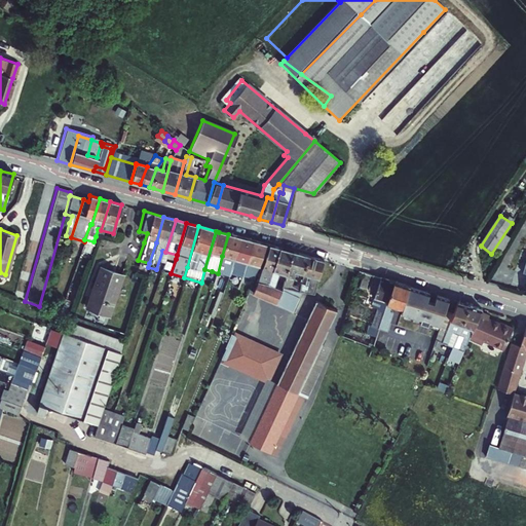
[(222,274),(228,276),(239,238),(228,234),(222,256),(218,273),(222,274)]
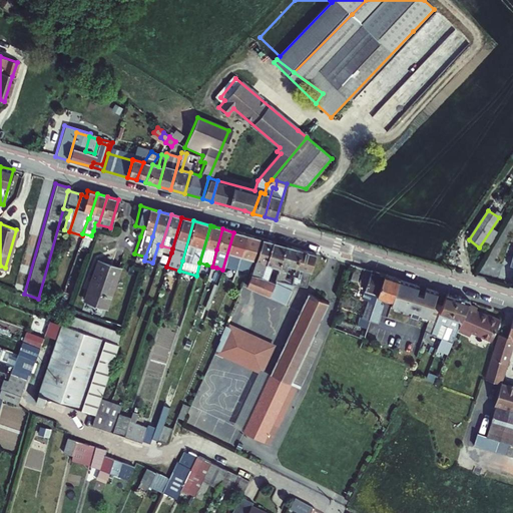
[(233,274),(238,255),(244,235),(233,232),(222,270),(227,272),(233,274)]
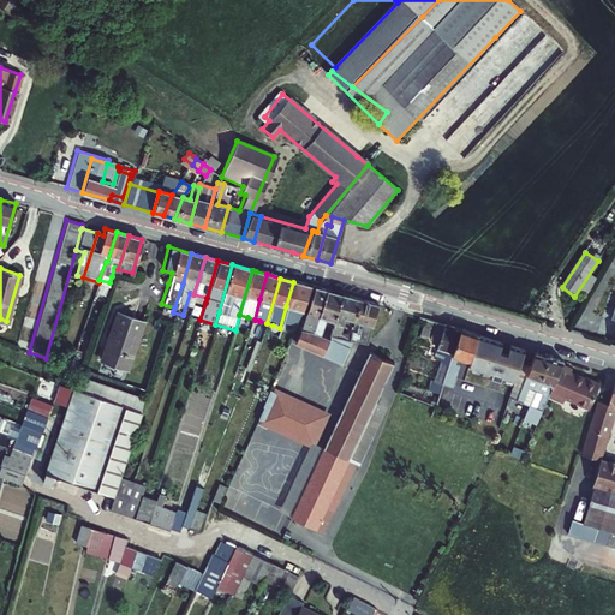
[(293,282),(286,306),(280,328),(292,332),(302,311),(310,286),(293,282)]
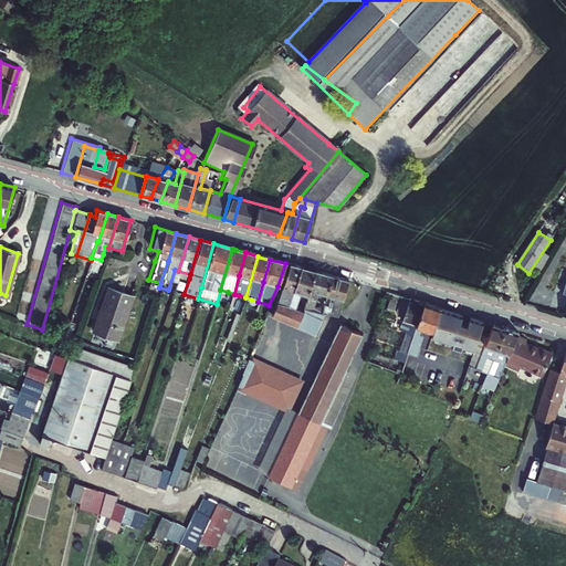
[(295,266),(289,264),(275,303),(289,307),(300,268),(295,266)]
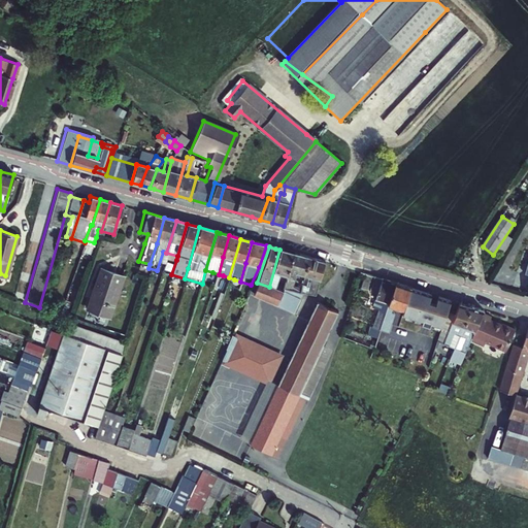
[(287,276),(293,254),(279,250),(269,287),(275,290),(276,287),(279,274),(287,276)]
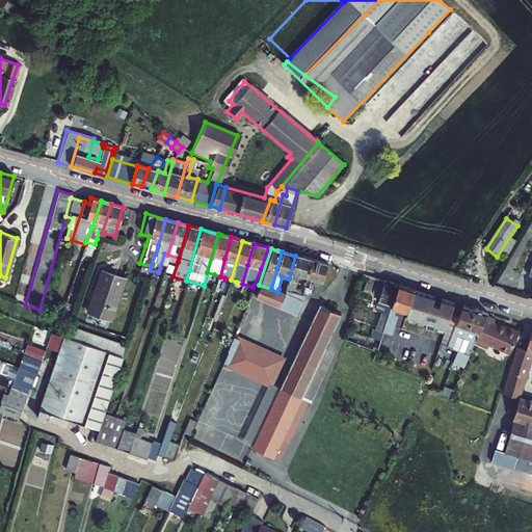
[(306,277),(311,261),(295,256),(289,278),(285,291),(301,295),(303,288),(294,285),(297,275),(306,277)]
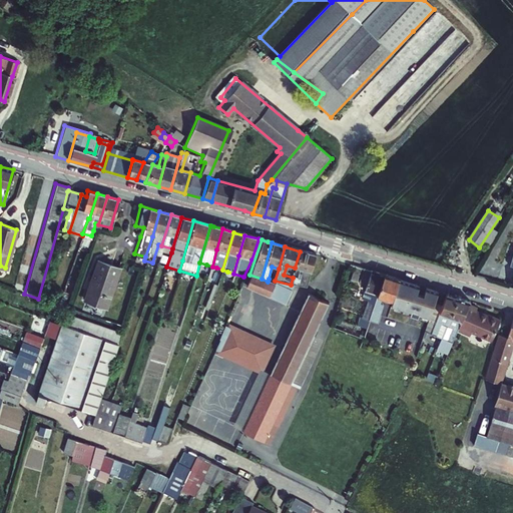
[(314,255),(300,251),(295,268),(302,271),(297,287),(305,289),(314,255)]
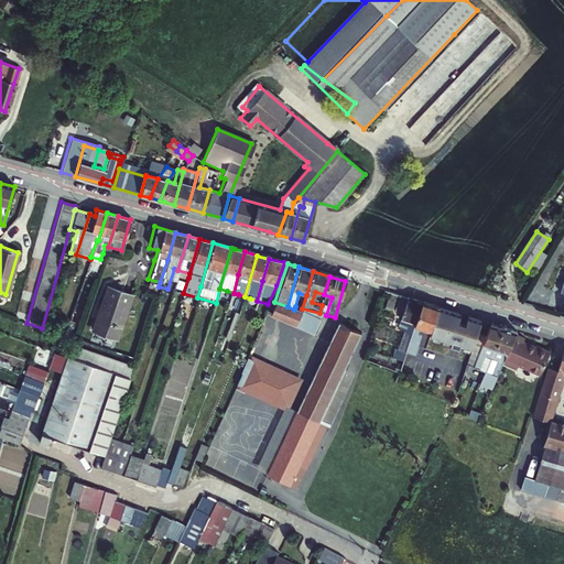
[(129,294),(107,288),(93,329),(117,337),(129,294)]
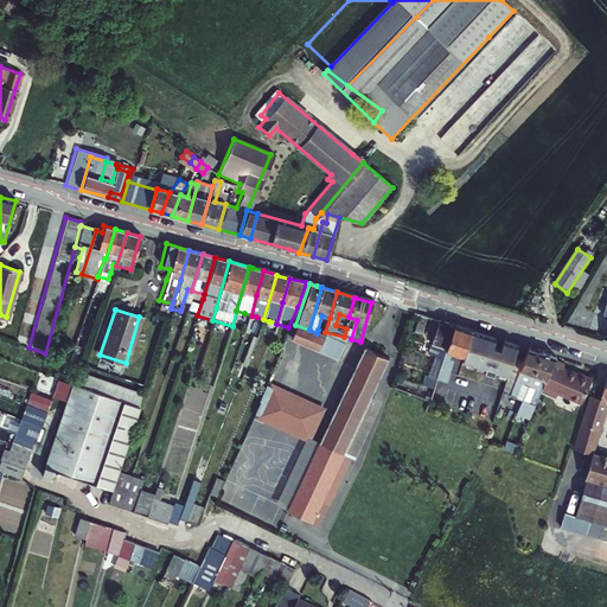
[(438,321),(417,315),(413,332),(433,338),(438,321)]
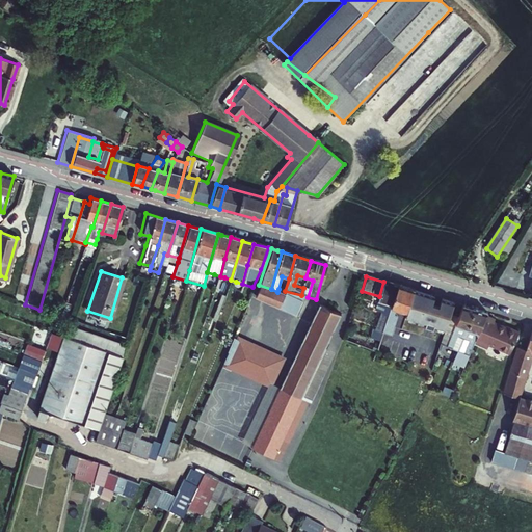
[(381,334),(397,286),(395,285),(383,282),(379,296),(377,302),(383,304),(375,330),(376,330),(370,348),(376,350),(381,334)]
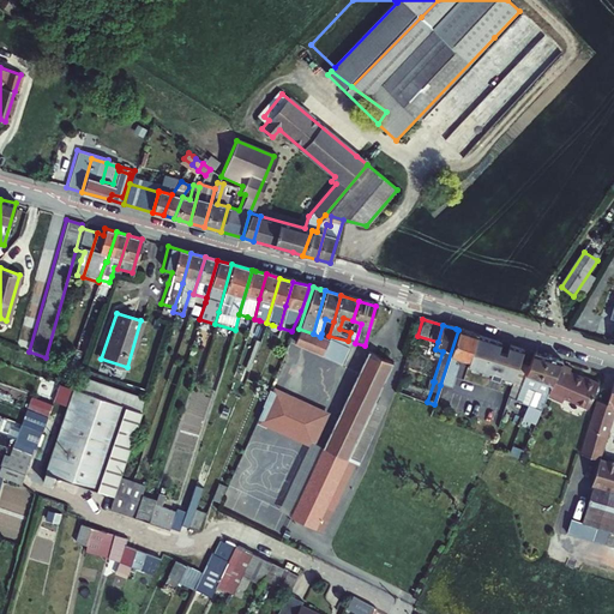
[(320,355),(329,336),(321,333),(320,337),(313,333),(299,329),(294,344),(320,355)]
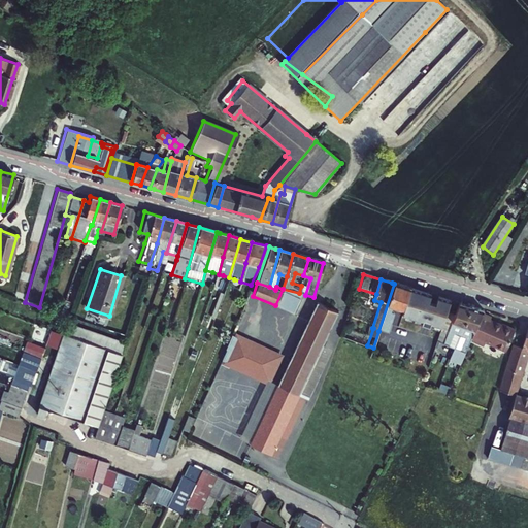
[(401,316),(410,289),(394,284),(378,331),(387,333),(393,317),(392,315),(390,314),(392,307),(402,311),(401,316)]
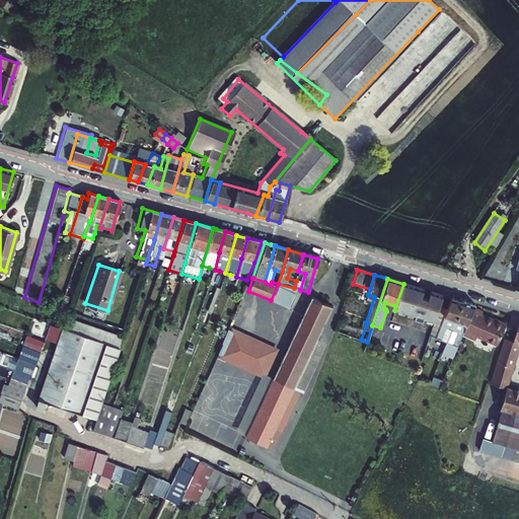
[(294,288),(278,284),(271,300),(288,307),(295,288),(294,288)]
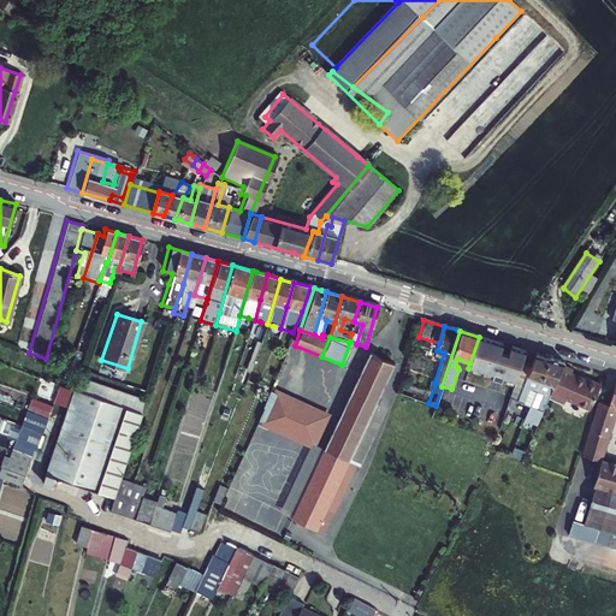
[(498,353),(502,344),(479,337),(468,368),(481,373),(481,375),(491,379),(498,353)]
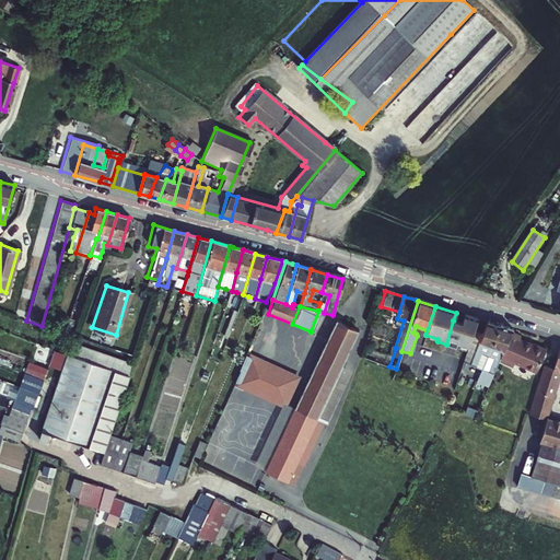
[(455,345),(467,348),(473,330),(476,319),(463,315),(461,323),(454,343),(455,345)]
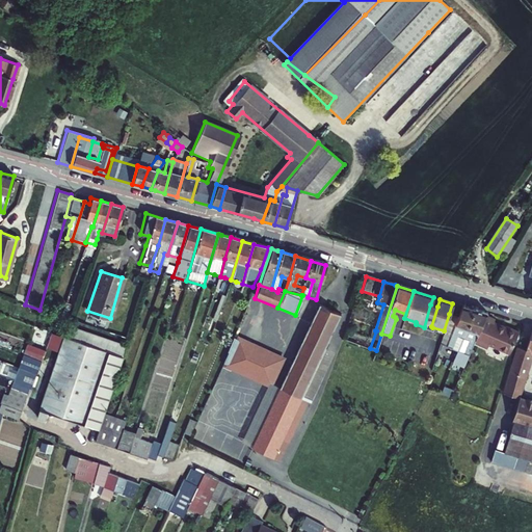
[(431,326),(437,307),(430,304),(424,327),(431,329),(432,327),(431,326)]
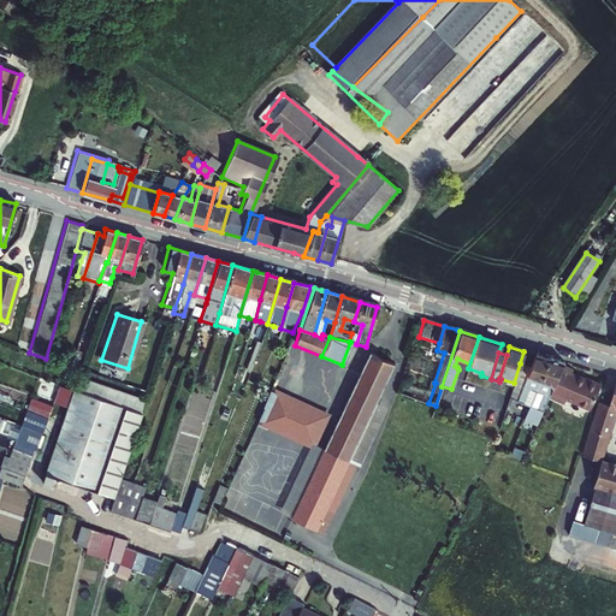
[(348,460),(377,402),(394,366),(368,354),(336,421),(327,438),(325,443),(321,450),(290,516),(321,532),(355,463),(348,460)]
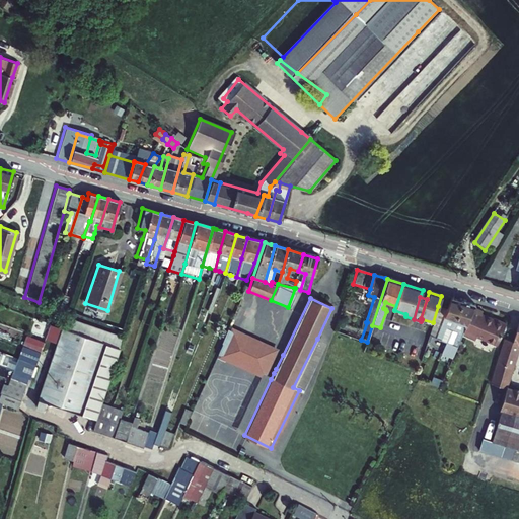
[(447,309),(434,342),(433,345),(443,349),(445,343),(462,302),(451,299),(447,309)]
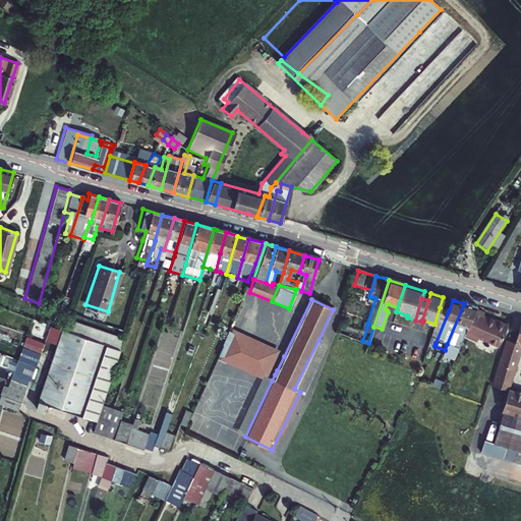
[(444,352),(455,357),(463,337),(475,310),(476,307),(464,303),(447,344),(445,350),(444,352)]
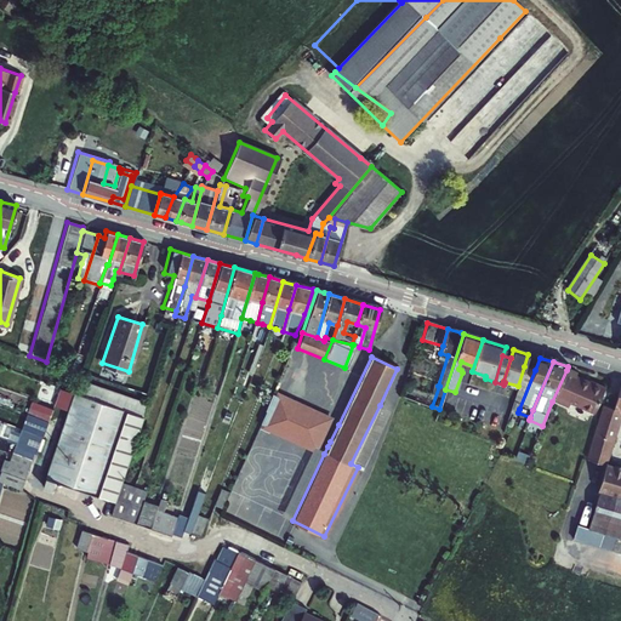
[(535,370),(524,366),(518,386),(512,406),(511,411),(518,412),(519,409),(535,370)]
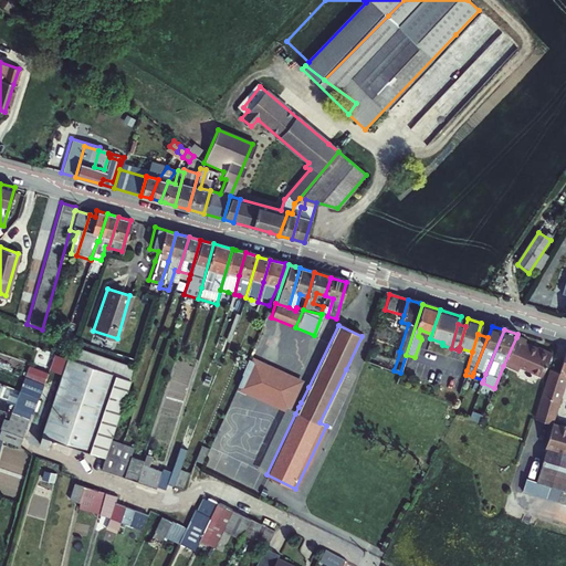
[(525,342),(516,337),(503,366),(516,371),(519,368),(541,378),(546,365),(548,364),(551,360),(549,357),(551,355),(536,348),(535,349),(524,344),(525,342)]
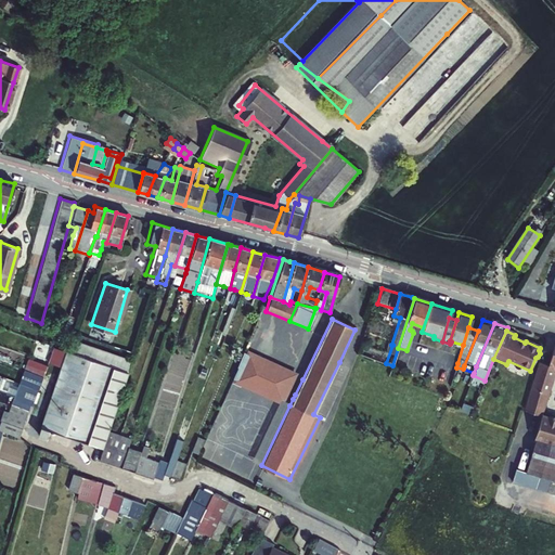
[(49,403),(46,411),(37,435),(46,439),(49,430),(86,443),(115,353),(71,338),(69,344),(66,350),(61,368),(56,381),(51,394),(49,403)]
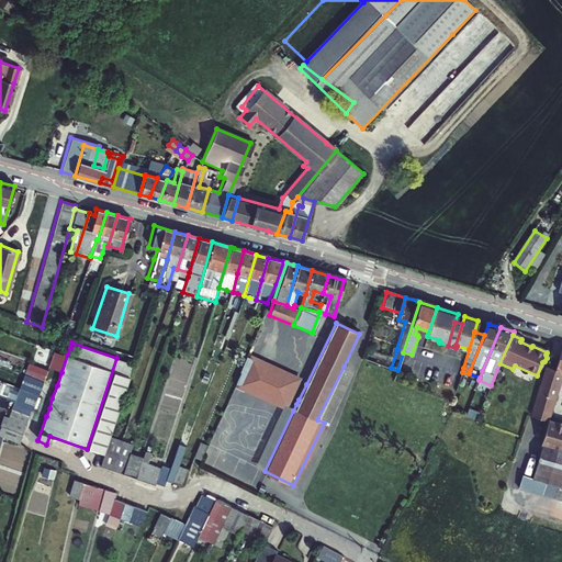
[(561,346),(553,371),(546,369),(538,395),(553,400),(561,372),(561,371),(561,346)]
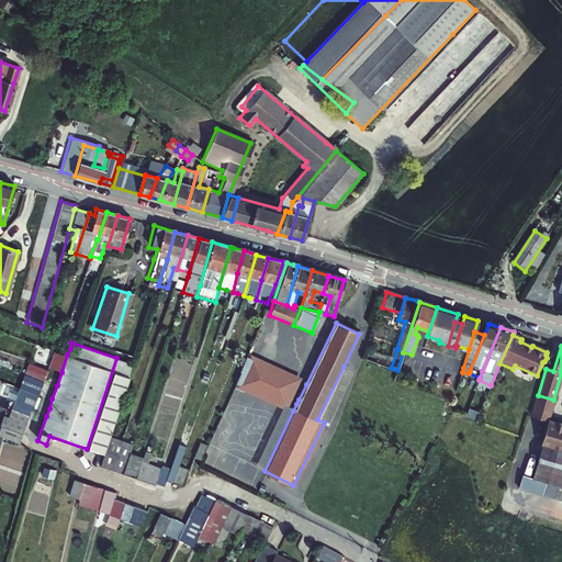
[(47,368),(62,372),(67,355),(54,350),(47,368)]
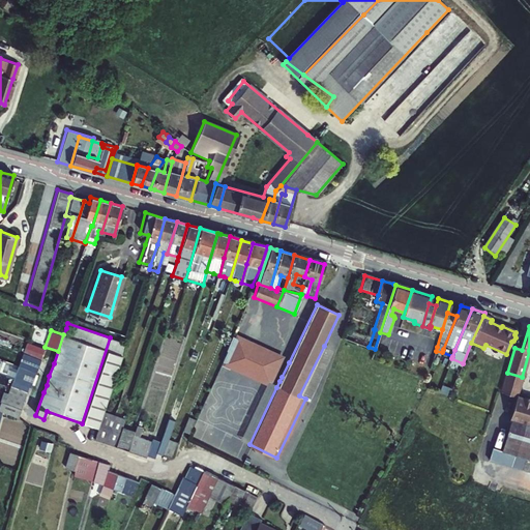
[(230,337),(219,361),(263,383),(267,382),(276,362),(275,358),(231,336),(230,337)]
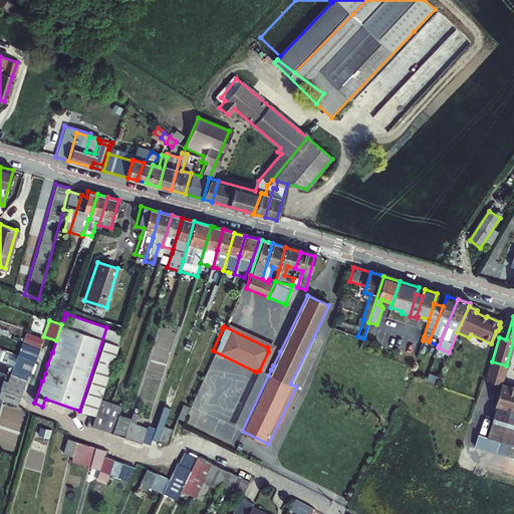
[(120,332),(106,327),(79,411),(93,416),(98,399),(120,332)]
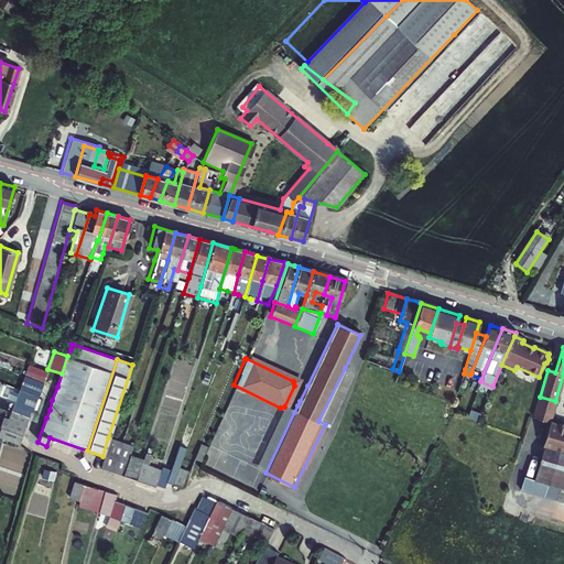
[(28,365),(24,375),(44,382),(47,372),(28,365)]
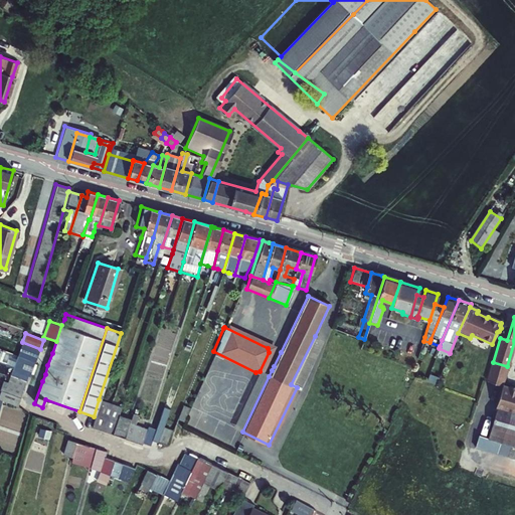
[(320,338),(315,336),(291,384),(297,387),(320,338)]
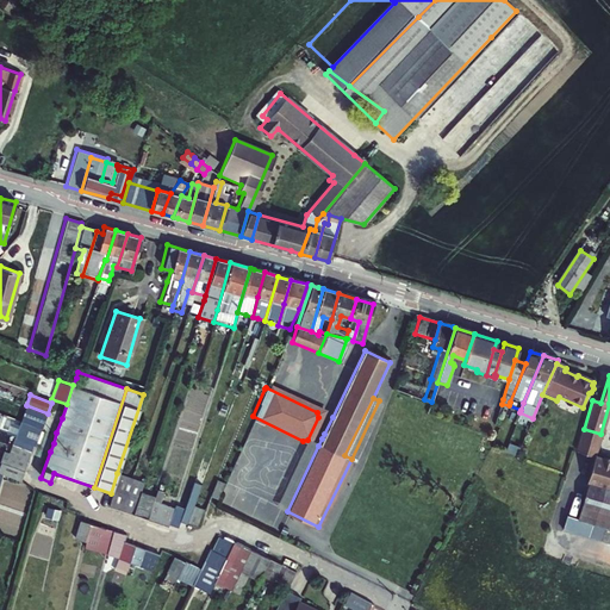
[(383,403),(379,400),(352,459),(354,460),(383,403)]
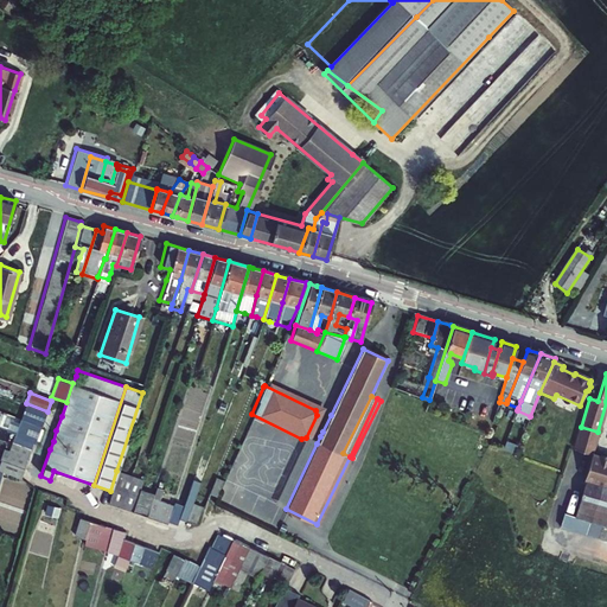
[(30,410),(26,420),(42,426),(45,416),(30,410)]
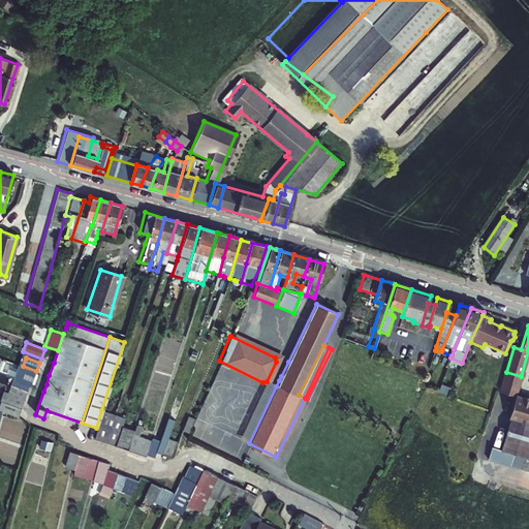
[(262,382),(219,361),(218,364),(261,385),(262,382)]
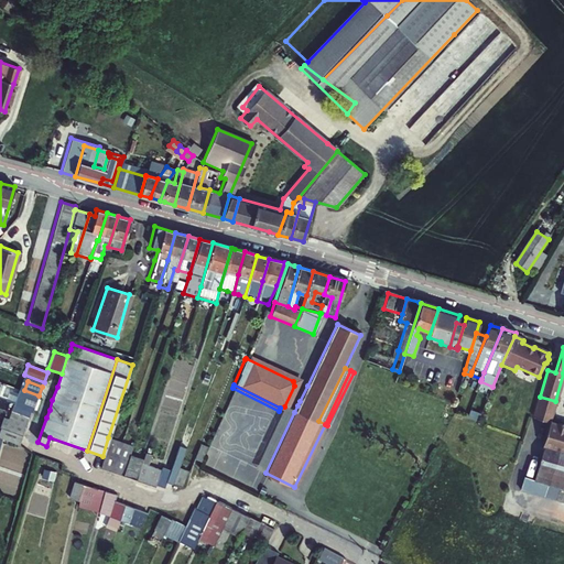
[(21,389),(15,404),(32,411),(33,412),(39,396),(24,390),(21,389)]
